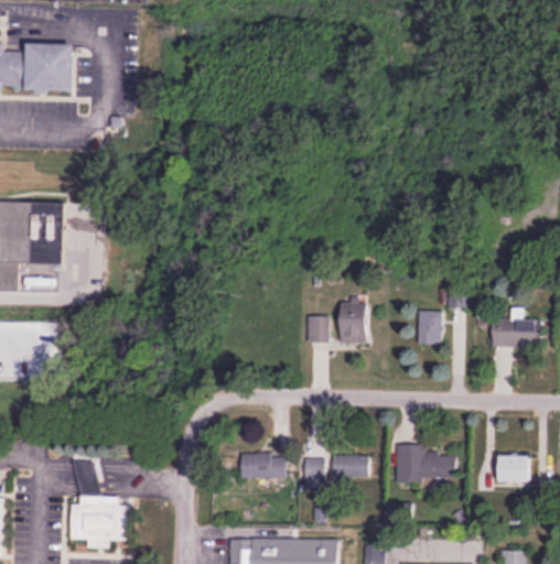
[(73,43),(27,42),(27,52),(1,51),(1,39),(0,39),(0,87),(72,89),(73,43)]
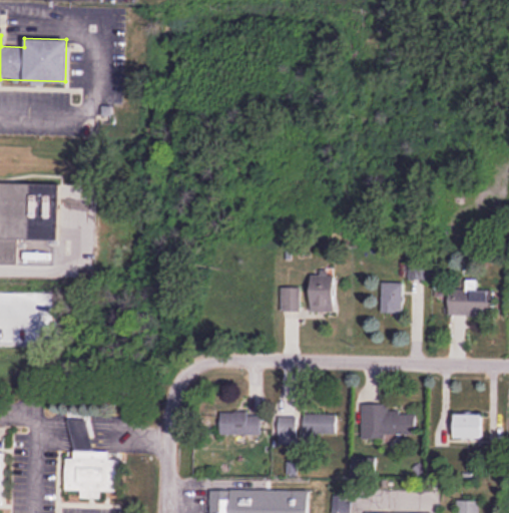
[(0,238),(55,240),(56,184),(0,182),(0,238)]
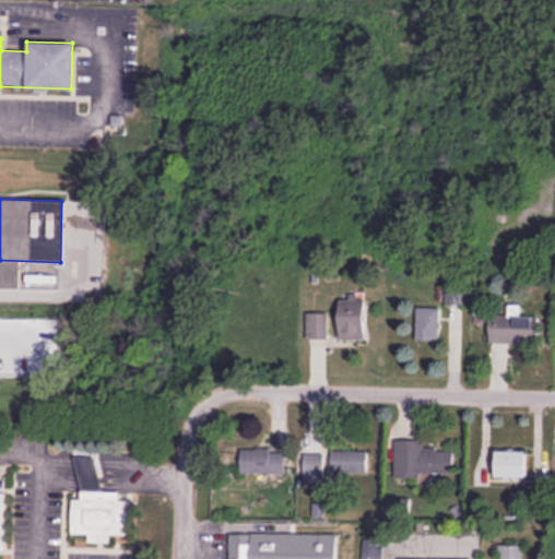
[(462,307),(462,286),(441,286),(441,307),(462,307)]
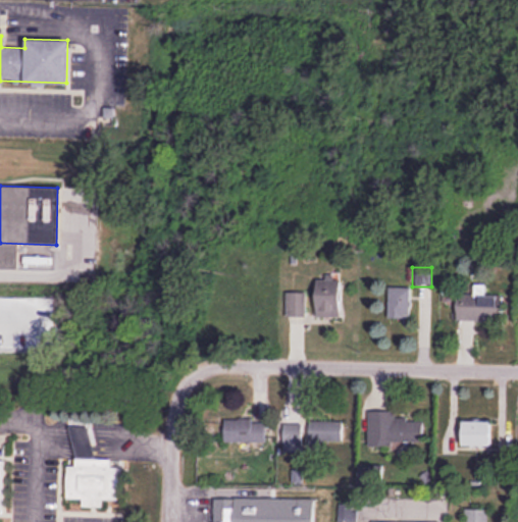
[(339,317),(339,275),(314,275),(314,317),(339,317)]
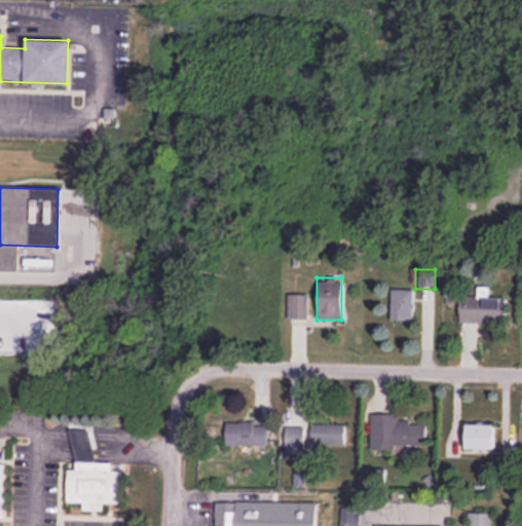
[(389,321),(410,321),(410,290),(389,290),(389,321)]
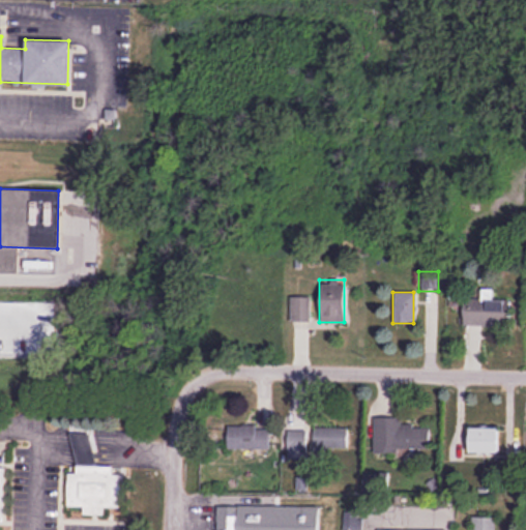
[(461,326),(507,326),(507,299),(461,299),(461,326)]
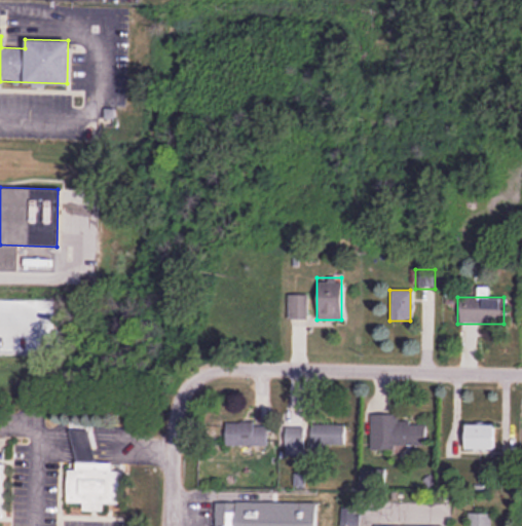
[(368,415),(368,447),(423,447),(423,423),(396,423),(396,415),(368,415)]
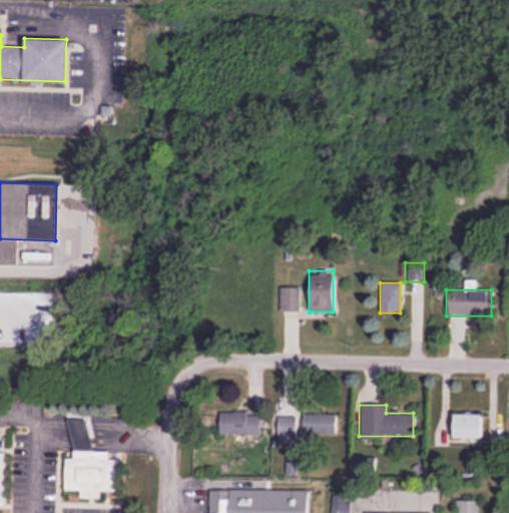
[(314,444),(314,435),(334,435),(334,414),(301,414),(301,444),(314,444)]
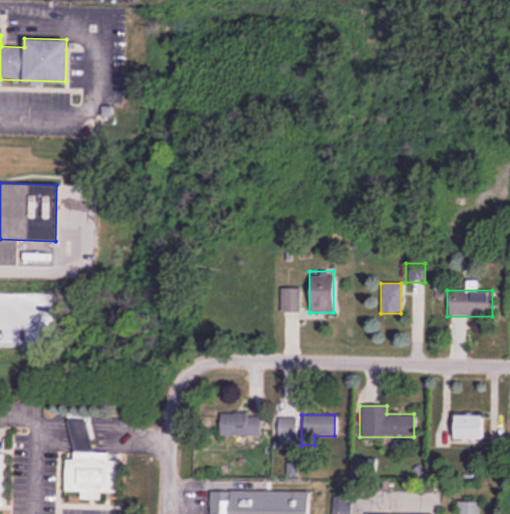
[(481,415),(453,415),(453,439),(481,439),(481,415)]
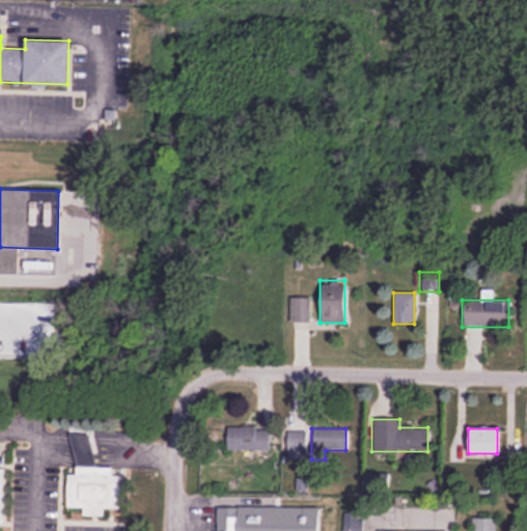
[(225,450),(268,450),(268,429),(225,429),(225,450)]
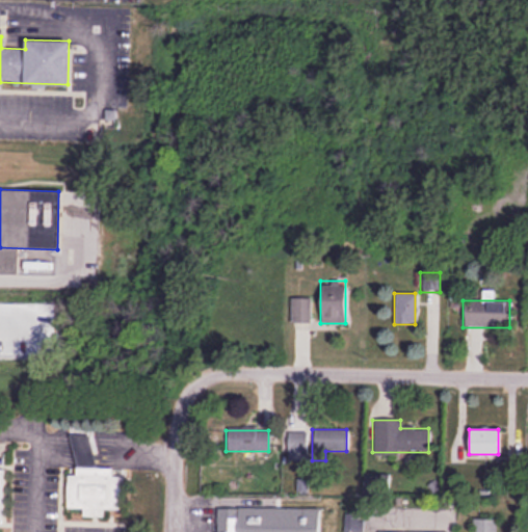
[(286,432),(286,461),(306,461),(306,432),(286,432)]
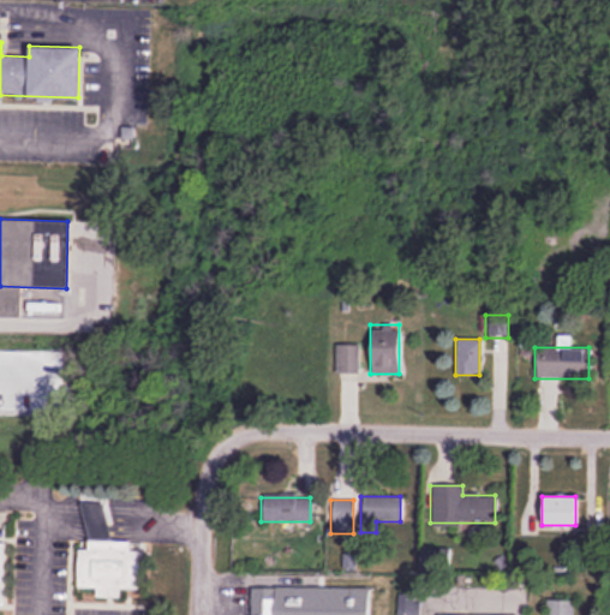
[(76,549),(76,587),(94,587),(94,597),(119,597),(119,589),(137,589),(138,550),(130,550),(130,541),(87,541),(87,549),(76,549)]
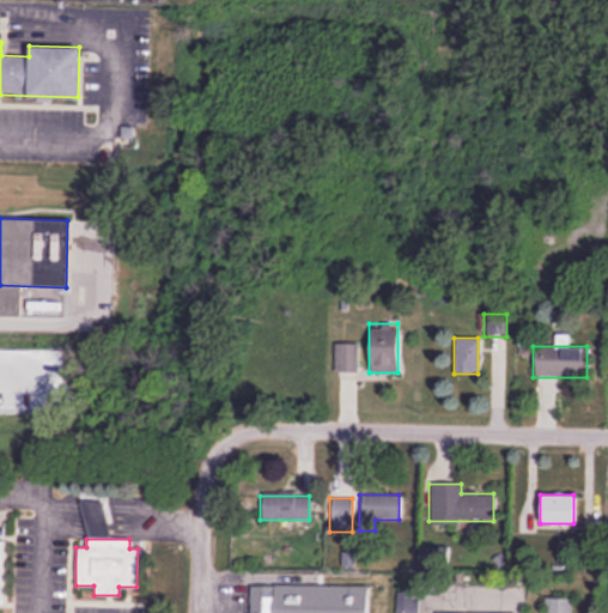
[(248,587),(248,612),(273,612),(273,587),(248,587)]
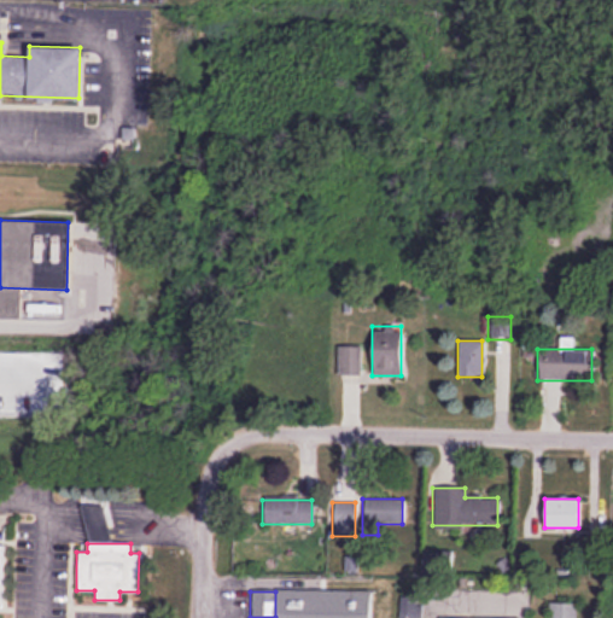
[(573,617),(573,602),(547,602),(547,617),(573,617)]
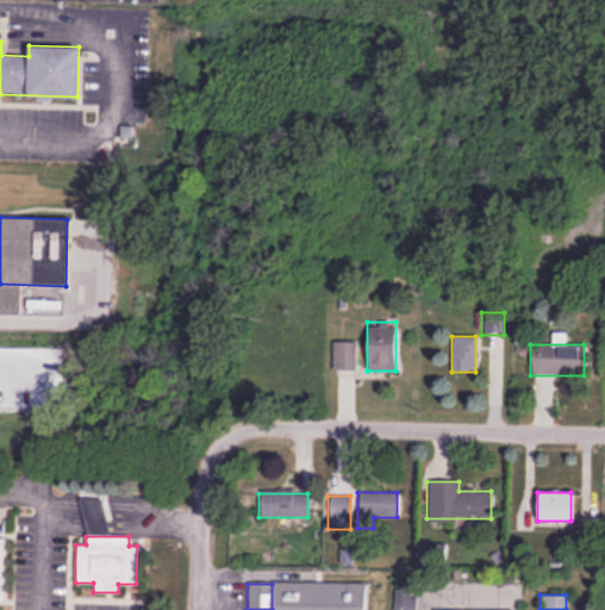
[(281,609),(330,609),(331,609),(313,609),(312,609),(299,609),(300,599),(282,599),(281,609)]
